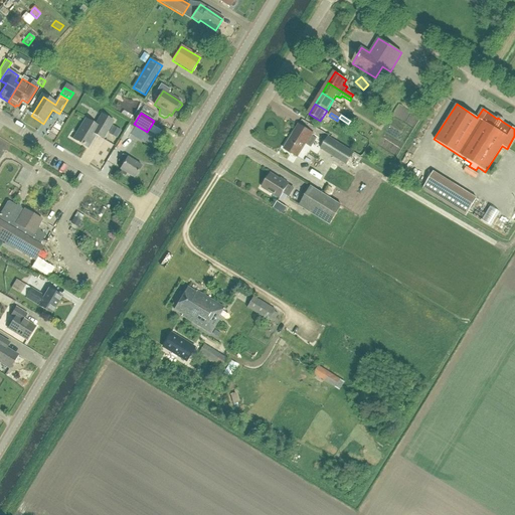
[(102,142),(113,124),(102,117),(96,128),(87,122),(74,142),(88,150),(96,138),(102,142)]
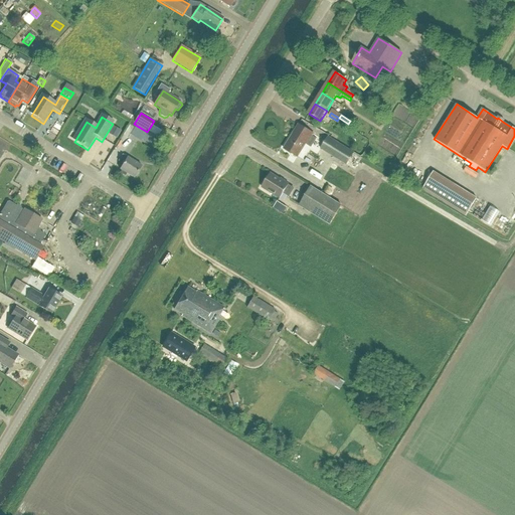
[(348,124),(339,118),(338,122),(346,126),(348,124)]
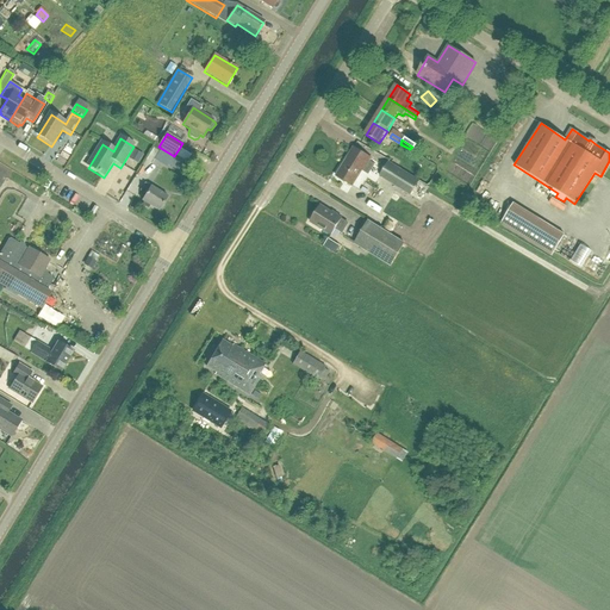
[(162,149),(159,147),(156,145),(147,161),(153,165),(162,149)]
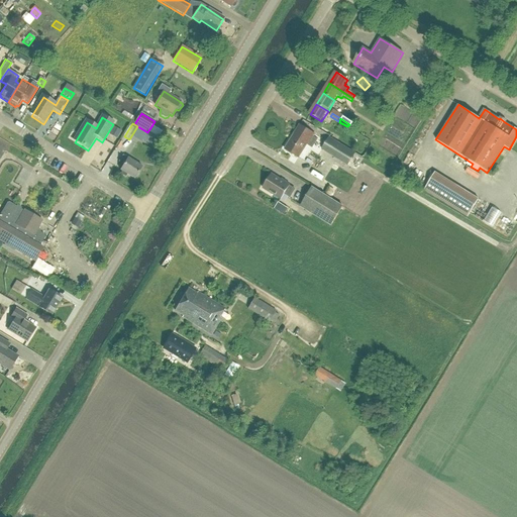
[(313,148),(317,140),(313,137),(315,134),(300,125),(285,149),(299,159),(308,144),(313,148)]
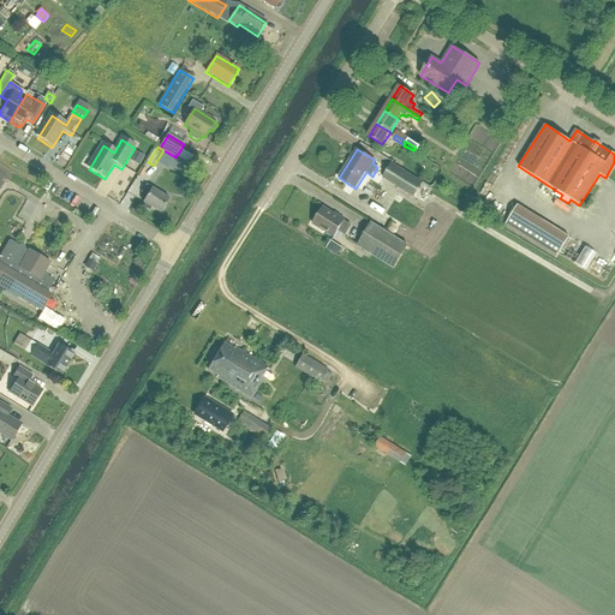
[(136,150),(130,161),(138,166),(144,156),(136,150)]
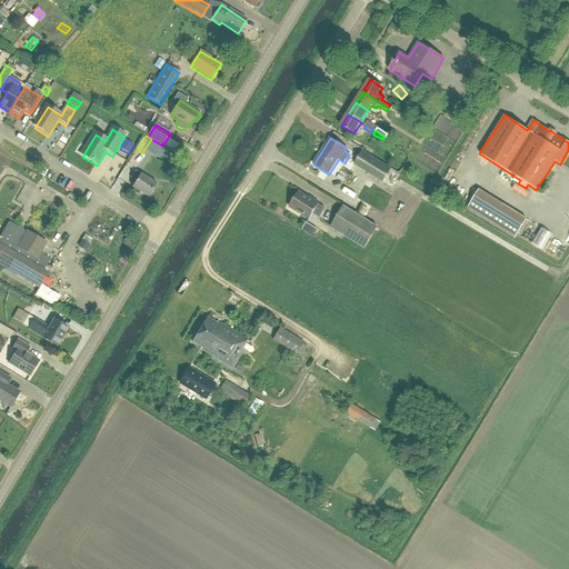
[(382,181),(390,168),(362,150),(353,163),(382,181)]
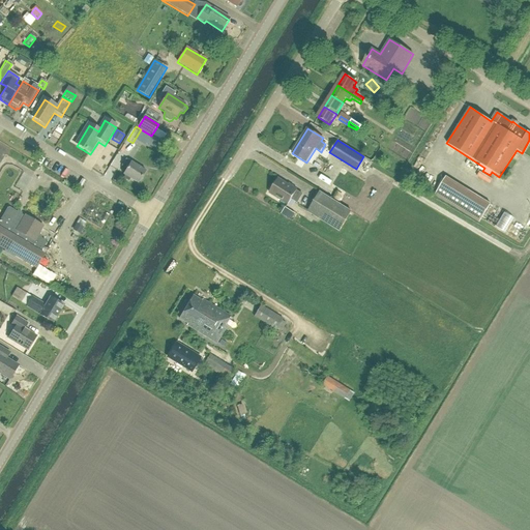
[(137,185),(144,173),(124,160),(120,168),(125,170),(122,176),(137,185)]
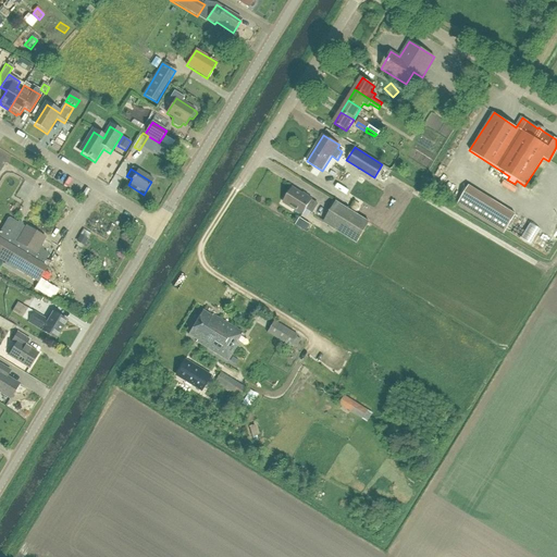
[(516,214),(469,186),(457,206),(504,234),(516,214)]
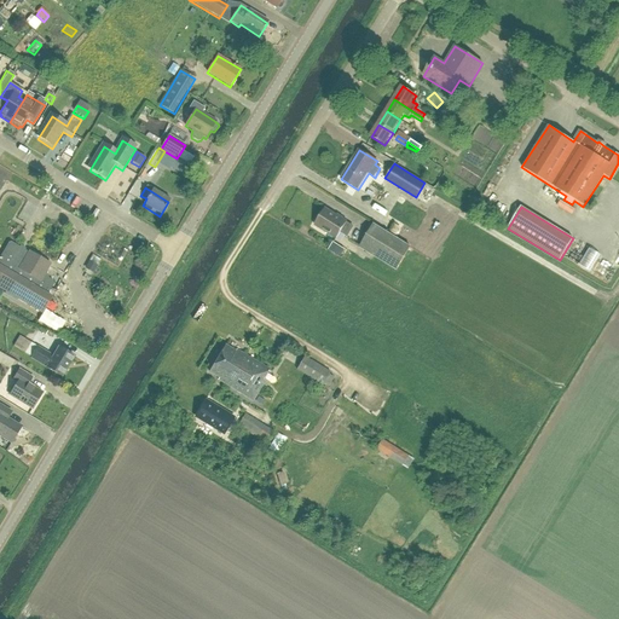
[(347,238),(353,226),(325,209),(314,225),(336,239),(340,233),(347,238)]
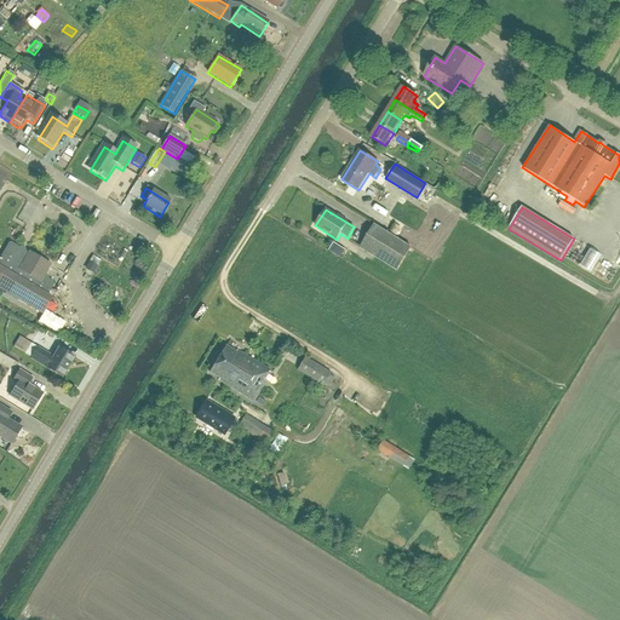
[(619,248),(619,220),(618,220),(613,235),(608,233),(604,244),(619,248)]
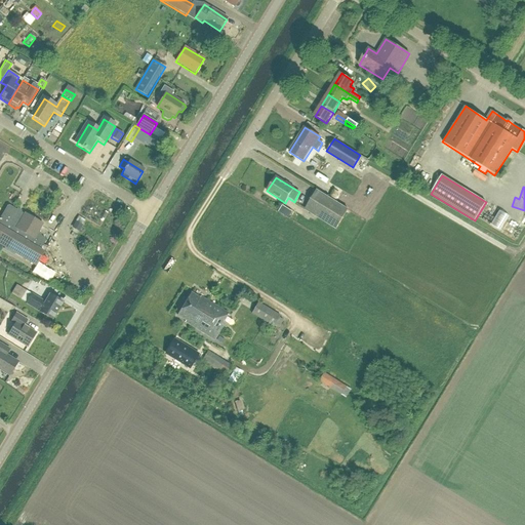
[(335,228),(348,209),(316,190),(305,208),(335,228)]
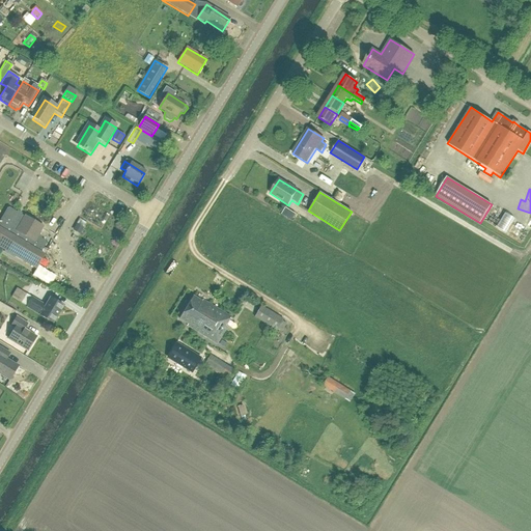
[(23,218),(6,208),(0,218),(0,249),(35,270),(44,256),(39,253),(45,246),(44,242),(36,236),(42,227),(24,217),(23,218)]
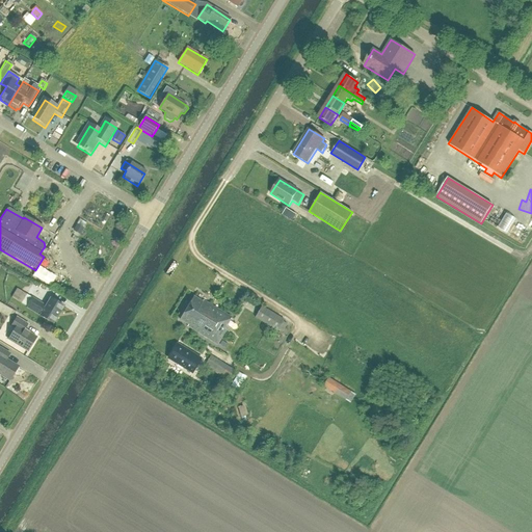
[(515,219),(506,214),(498,228),(507,233),(515,219)]
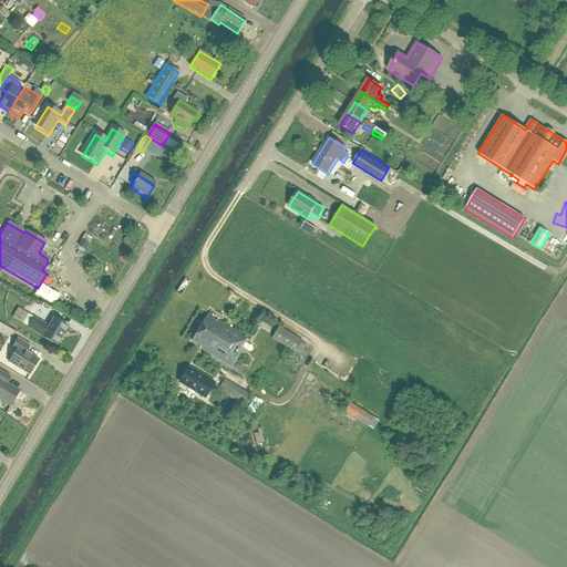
[(82,240),(79,246),(85,249),(89,244),(82,240)]
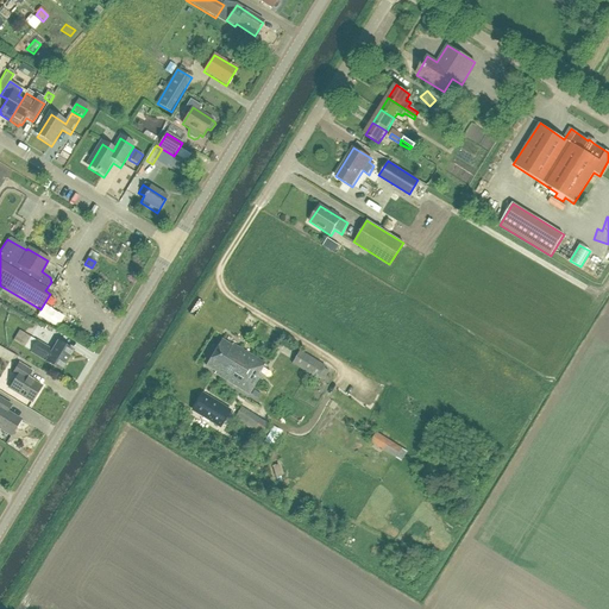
[(22,347),(30,352),(30,353),(61,372),(74,351),(58,341),(52,351),(29,336),(22,347)]
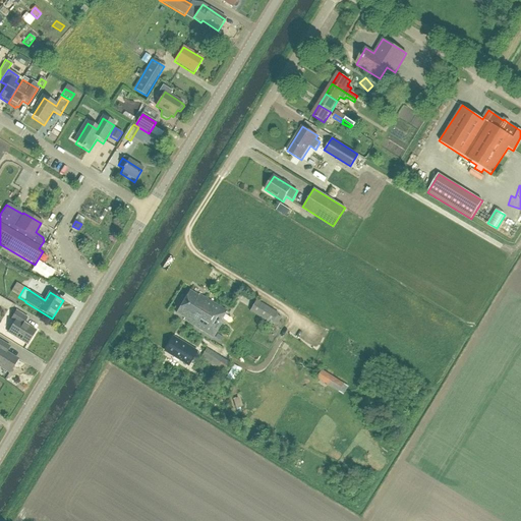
[(197,297),(189,292),(176,314),(185,320),(184,321),(213,338),(221,325),(224,326),(226,323),(221,320),(226,311),(198,295),(197,297)]
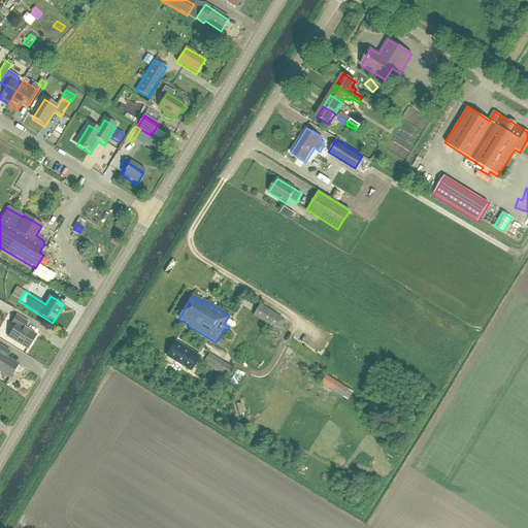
[(0,315),(3,317),(9,306),(0,300),(0,315)]
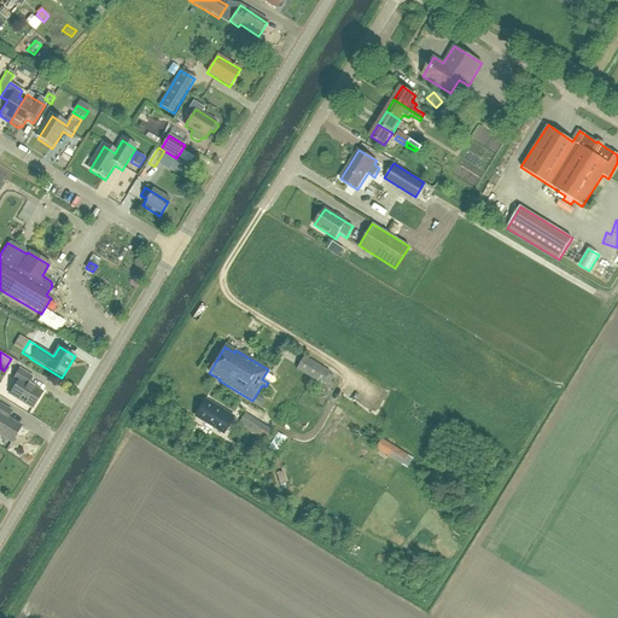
[(324,386),(331,373),(304,357),(296,371),(324,386)]
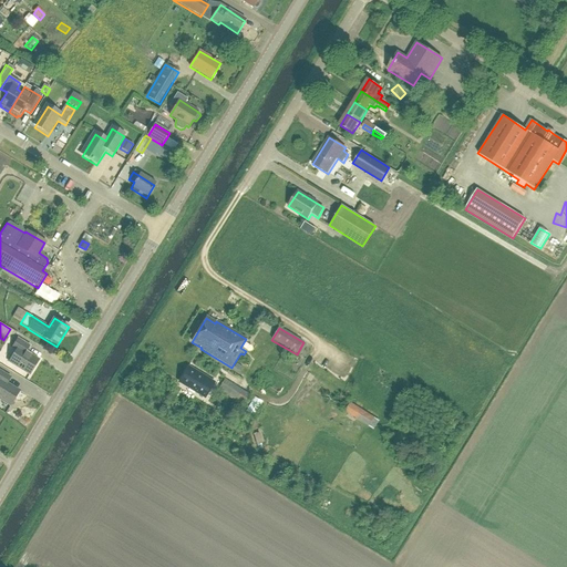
[(29,375),(38,360),(26,352),(29,348),(16,340),(10,348),(14,350),(8,362),(29,375)]
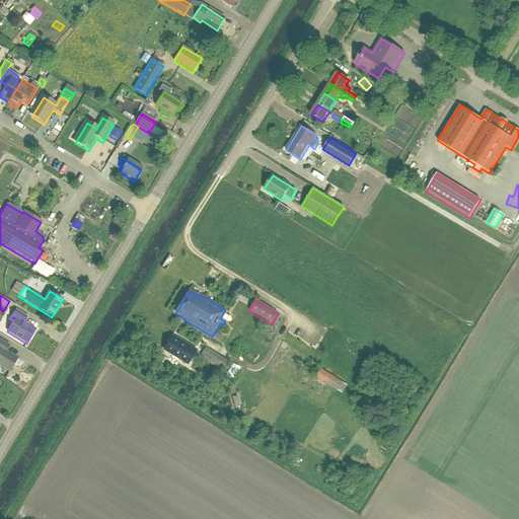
[(176,339),(167,352),(188,364),(196,351),(176,339)]
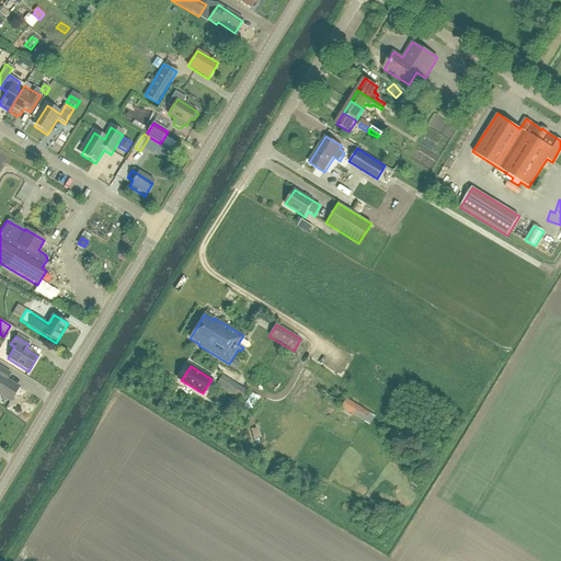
[(0,395),(10,401),(19,386),(7,379),(9,374),(0,368),(0,395)]
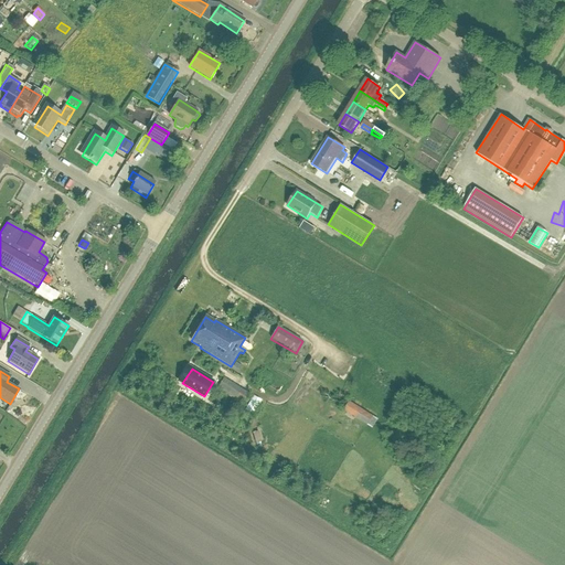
[(247,394),(224,380),(219,390),(241,404),(247,394)]
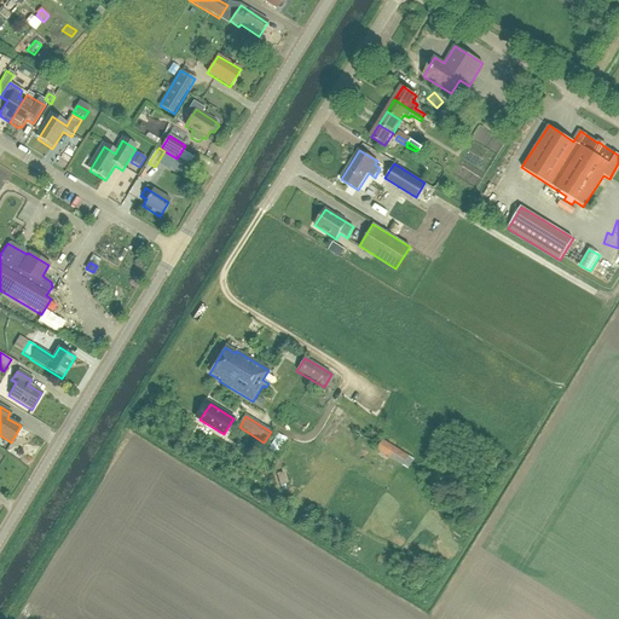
[(409,470),(415,460),(383,439),(376,450),(409,470)]
